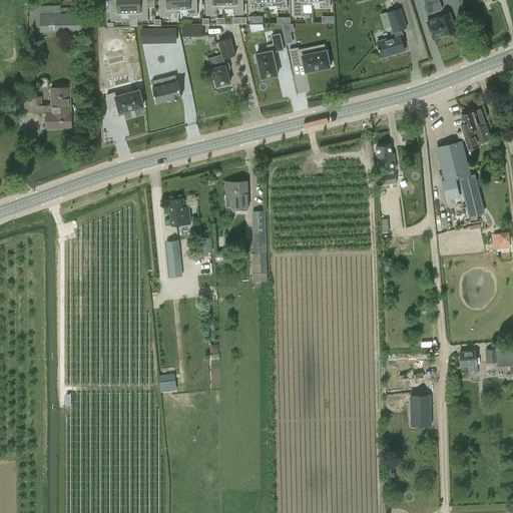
[(109,0),(110,20),(121,20),(121,19),(120,12),(128,12),(129,12),(128,0),(109,0)]
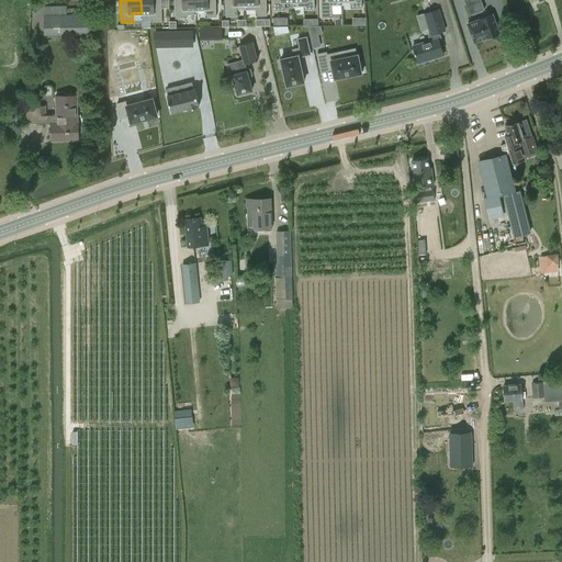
[(141,0),(142,13),(141,13),(141,19),(150,18),(150,22),(163,21),(161,8),(169,8),(168,0),(141,0)]
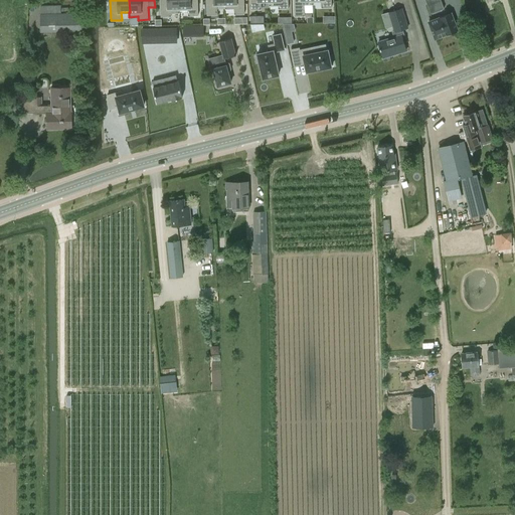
[(160,0),(161,16),(171,16),(171,13),(180,13),(180,10),(179,10),(178,0),(160,0)]
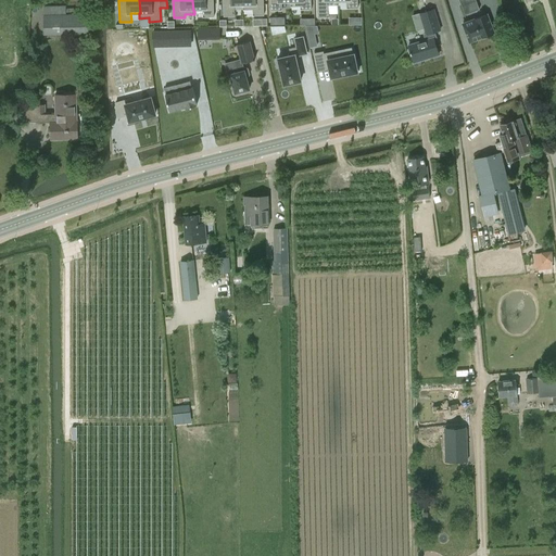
[(192,0),(193,11),(194,11),(203,11),(203,17),(214,16),(213,0),(192,0)]
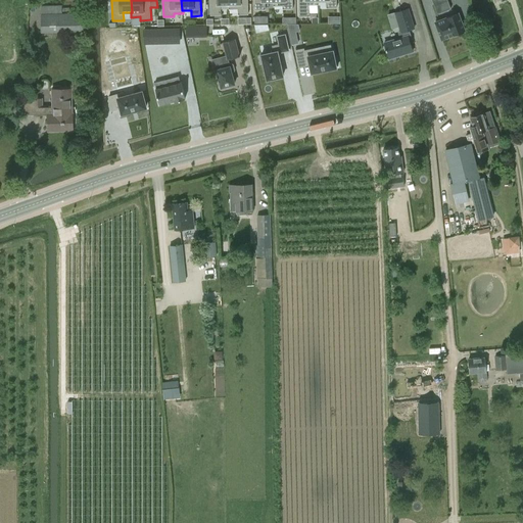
[(209,0),(210,15),(221,15),(221,4),(229,4),(229,0),(209,0)]
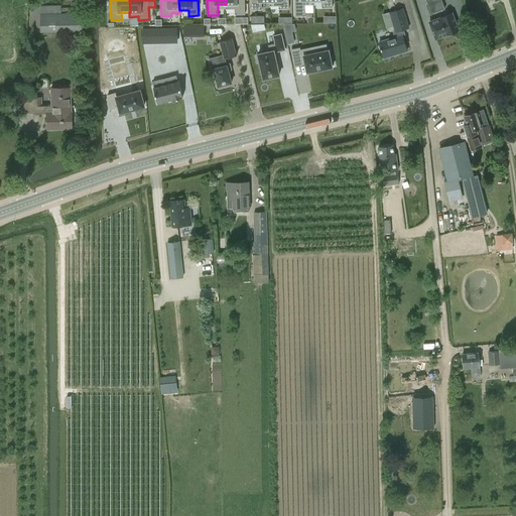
[(226,0),(226,4),(226,14),(245,14),(244,0),(226,0)]
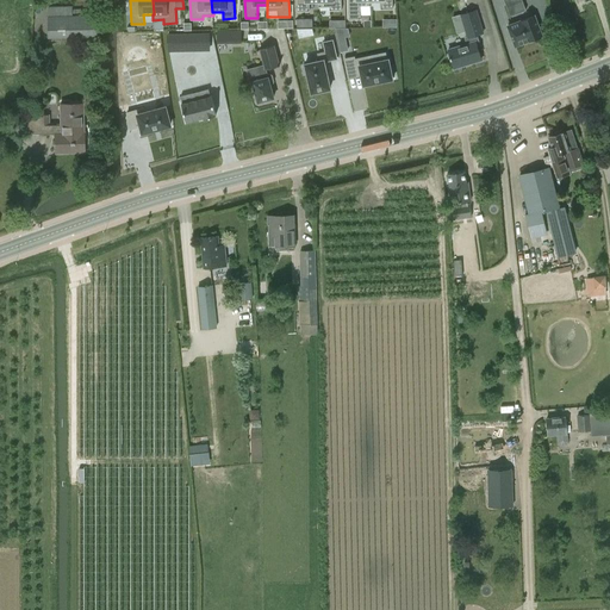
[(297,0),(297,11),(310,11),(309,1),(318,1),(319,1),(318,0),(297,0)]
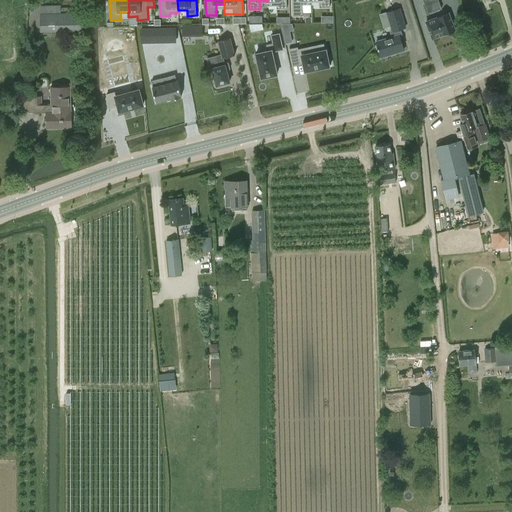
[(267,0),(268,1),(267,1),(267,6),(276,5),(276,9),(287,8),(286,0),(267,0)]
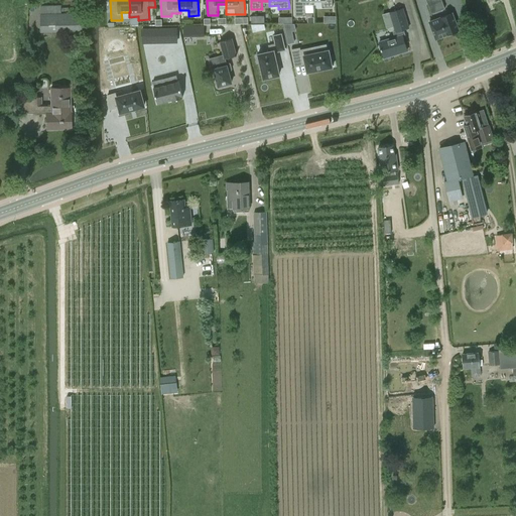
[(294,0),(295,16),(305,16),(305,13),(305,5),(313,4),(313,2),(312,0),(294,0)]
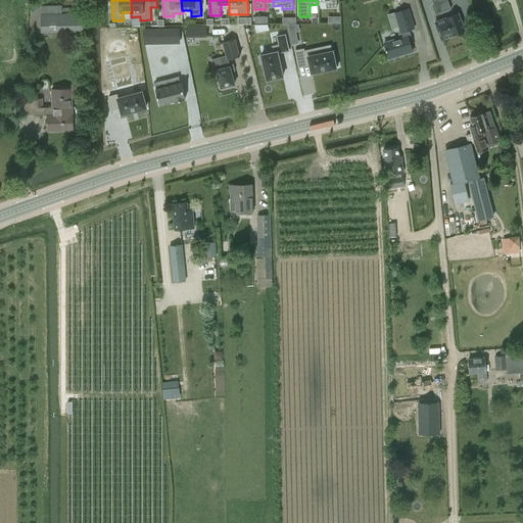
[(446,0),(445,0),(437,4),(440,12),(450,8),(446,0)]
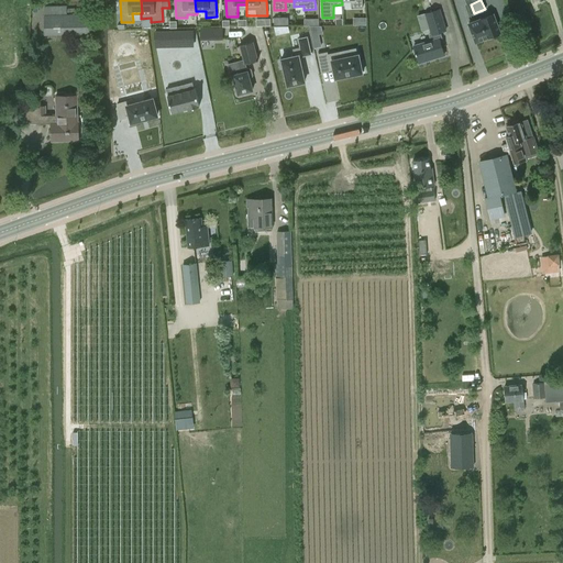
[(44,6),(44,14),(44,34),(89,33),(89,13),(75,13),(75,8),(66,8),(66,4),(44,6)]
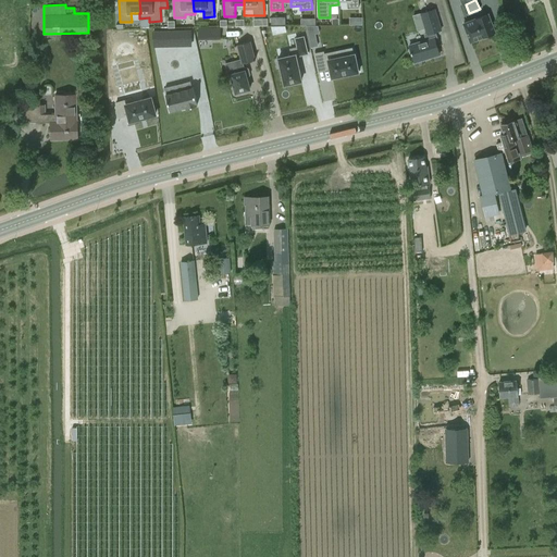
[(424,34),(425,39),(409,45),(415,61),(438,53),(434,37),(433,37),(432,33),(442,31),(435,9),(420,13),(426,34),(424,34)]
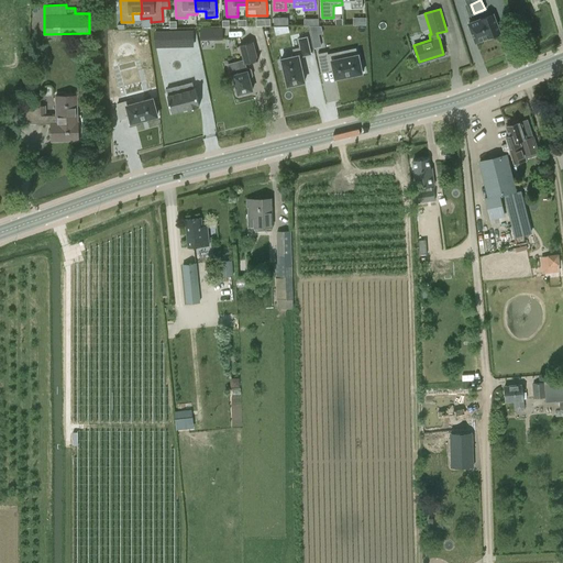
[(493,14),(481,19),(488,37),(497,34),(500,33),(494,18),(493,14)]
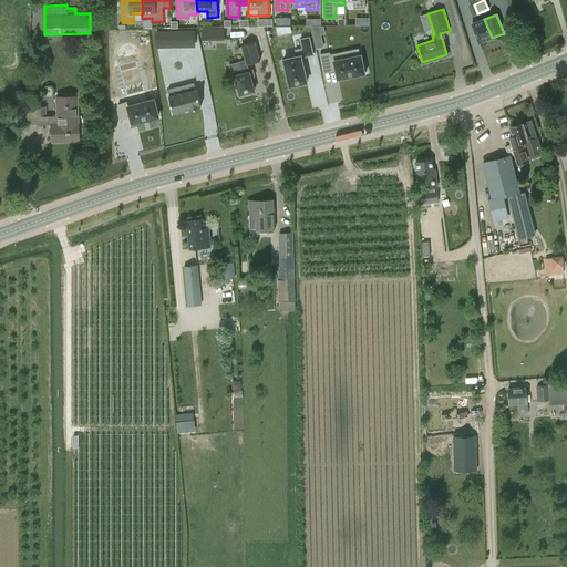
[(478,42),(492,38),(484,19),(472,24),(478,42)]
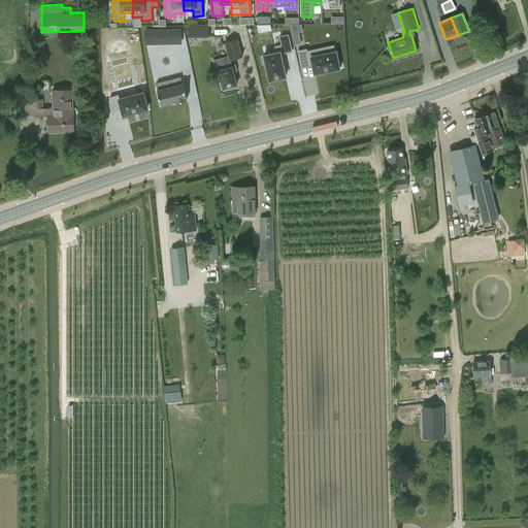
[(301,24),(299,24),(293,24),(290,24),(295,44),(301,43),(299,32),(303,31),(301,24)]
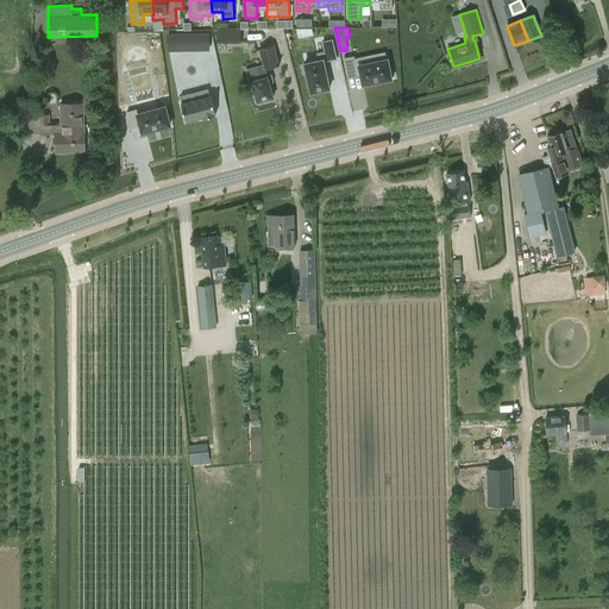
[(168,33),(168,50),(208,50),(208,33),(168,33)]
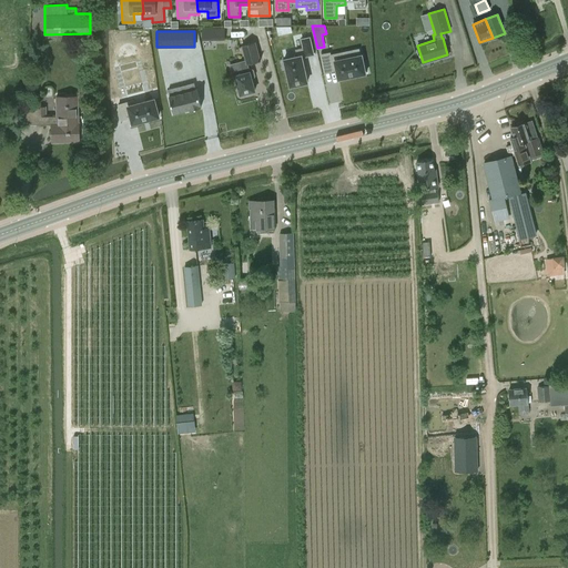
[(284,61),(282,62),(283,69),(286,68),(290,87),(307,82),(302,57),(305,56),(305,57),(314,54),(310,38),(301,39),(303,48),(296,50),(297,57),(284,59),(284,61)]
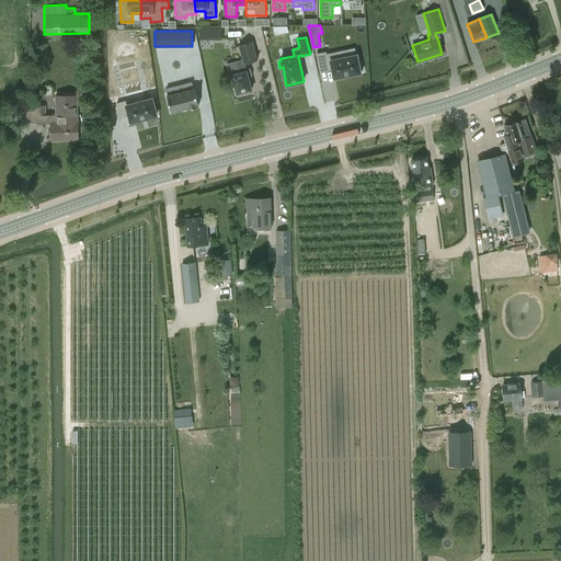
[(252,41),(238,45),(242,59),(236,60),(239,72),(231,75),(237,94),(238,93),(240,95),(244,93),(245,91),(252,90),(249,78),(250,78),(252,75),(251,69),(248,67),(245,68),(244,64),(258,60),(252,41)]
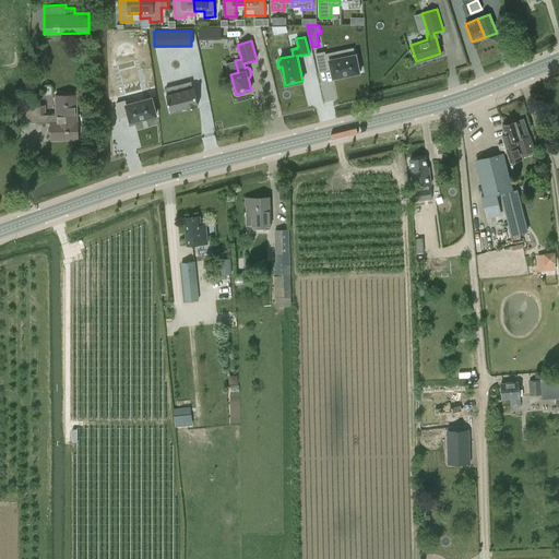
[(324,52),(316,54),(320,71),(328,70),(328,69),(331,68),(333,78),(359,72),(358,70),(361,70),(359,62),(357,62),(355,55),(337,58),(336,52),(324,55),(324,54),(324,52)]
